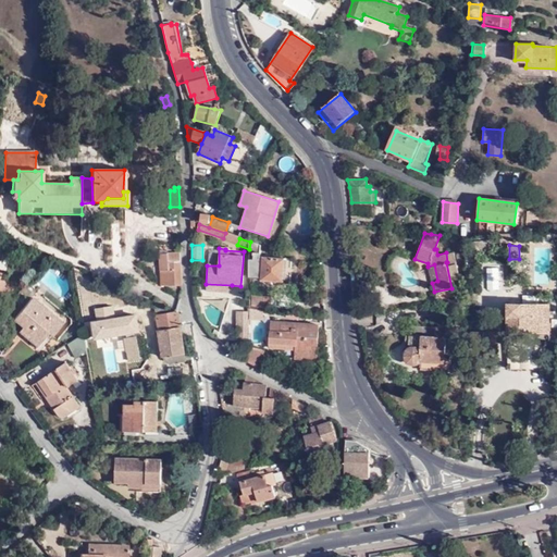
[(183,287),(183,257),(170,257),(170,256),(161,256),(161,272),(168,272),(168,287),(183,287)]
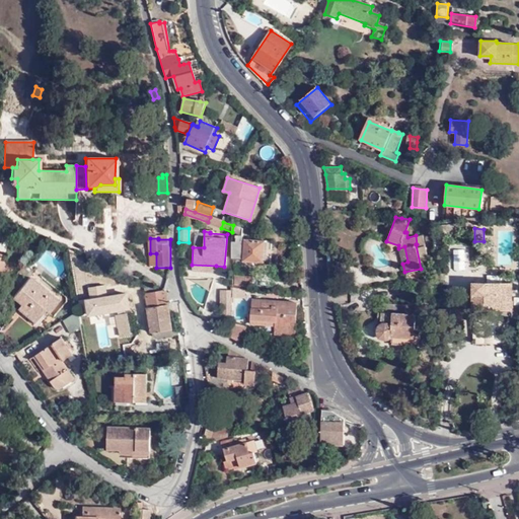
[(232,242),(232,257),(242,258),(242,263),(263,264),(265,242),(244,240),(244,243),(232,242)]
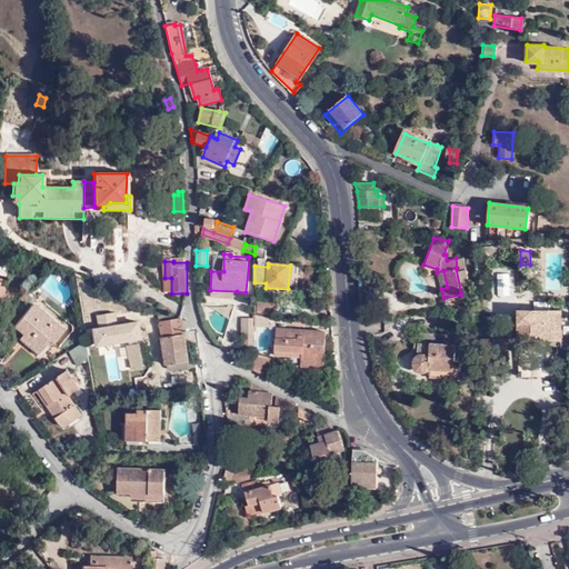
[(443,270),(437,272),(441,289),(447,287),(443,270)]
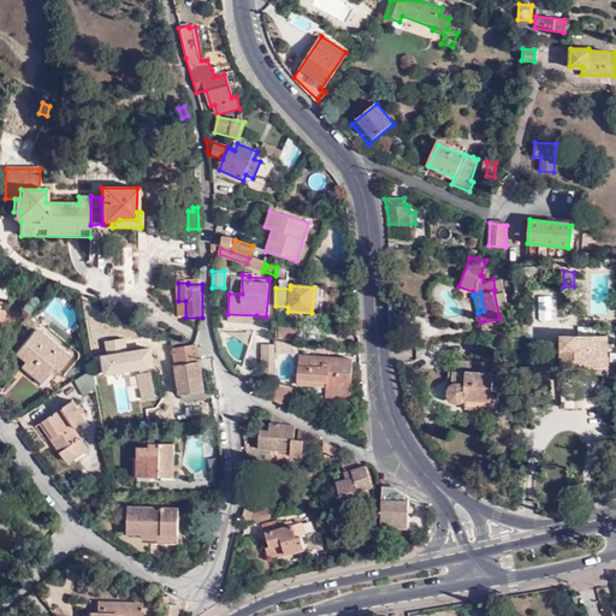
[(256,324),(256,315),(227,314),(226,323),(256,324)]
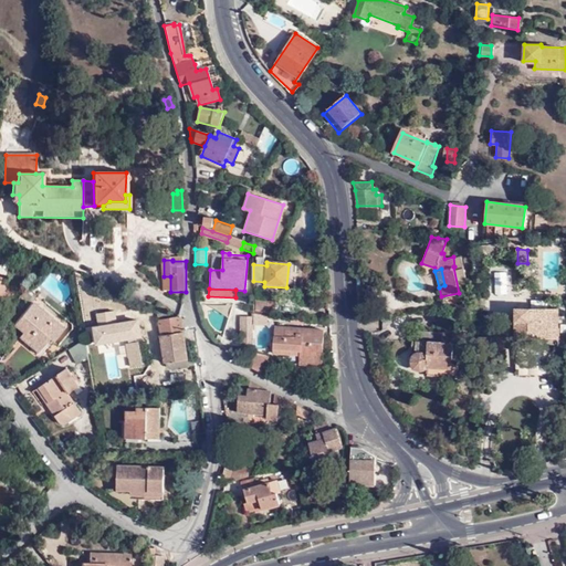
[(255,300),(254,311),(269,313),(269,302),(255,300)]
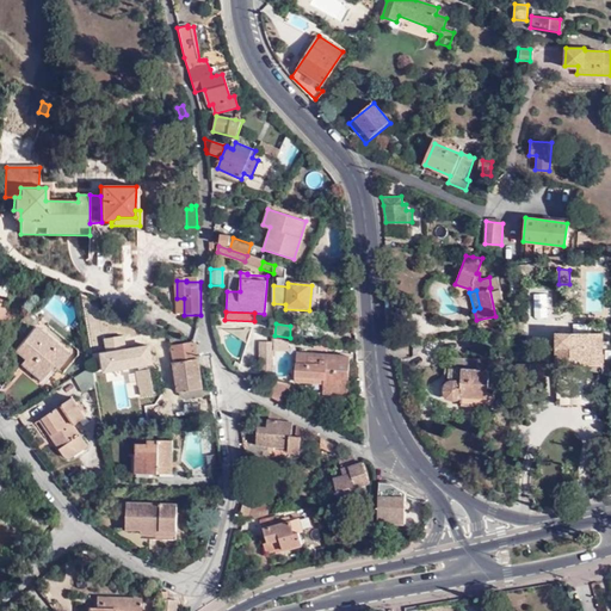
[(69,356),(36,328),(16,352),(29,364),(25,369),(39,381),(53,366),(56,369),(69,356)]
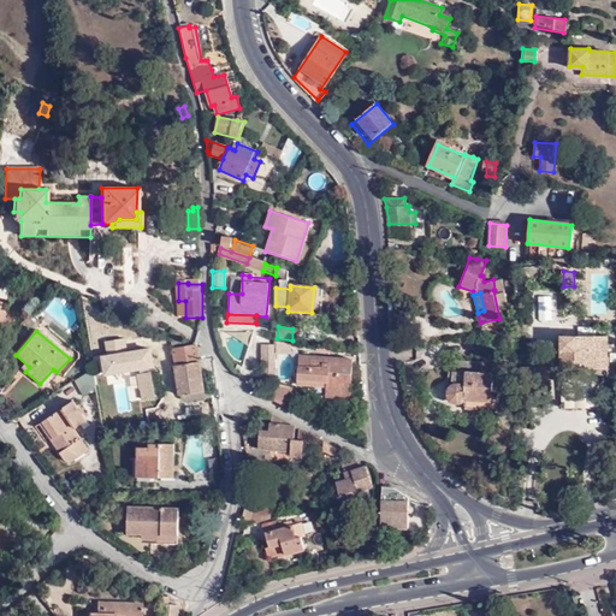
[(560,379),(576,379),(576,368),(590,368),(606,368),(608,338),(561,337),(560,379)]
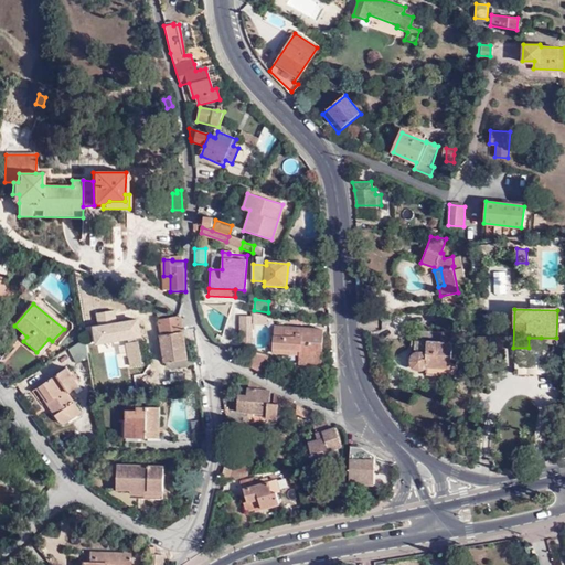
[(125,328),(142,324),(140,311),(123,315),(125,328)]
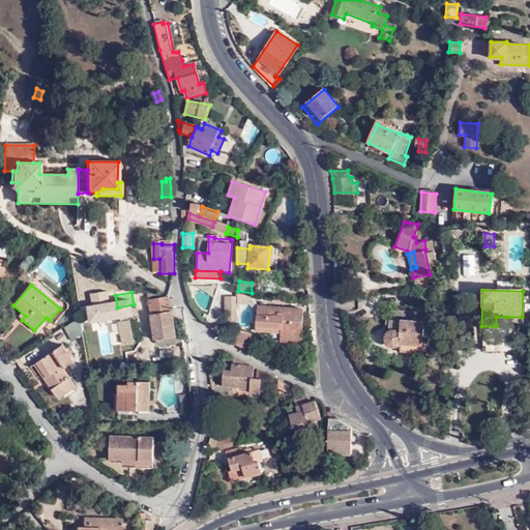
[(237,303),(251,303),(251,293),(238,293),(237,303)]
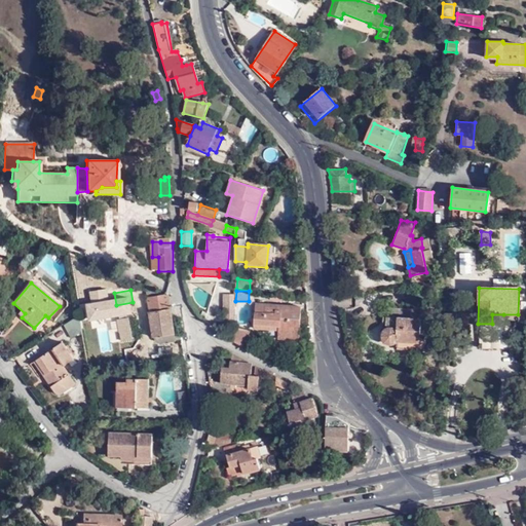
[(167,295),(147,298),(154,337),(155,337),(155,341),(164,341),(182,339),(181,333),(174,334),(167,295)]
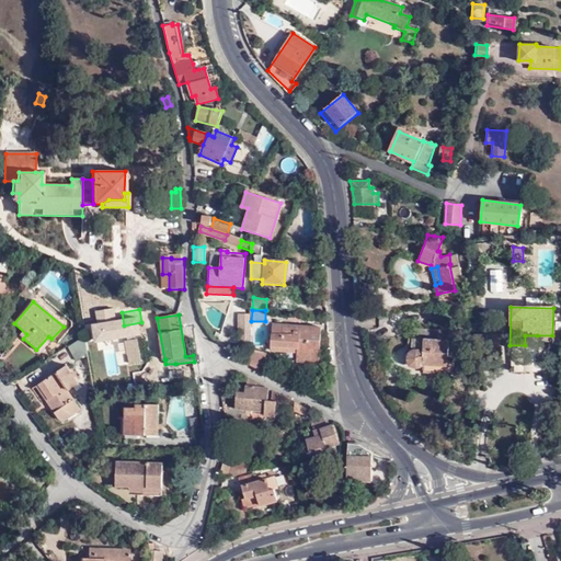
[(272,351),(295,353),(295,348),(299,348),(299,353),(298,362),(319,364),(321,330),(273,325),(272,351)]
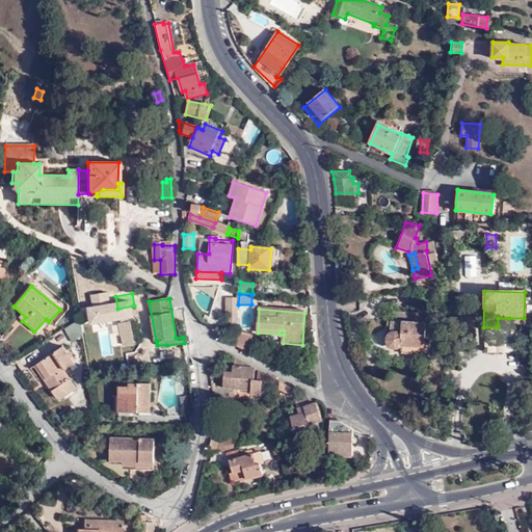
[(426,314),(393,312),(392,318),(391,330),(387,333),(384,337),(384,341),(386,346),(389,348),(393,349),(396,349),(399,348),(402,345),(424,346),(424,343),(426,314)]
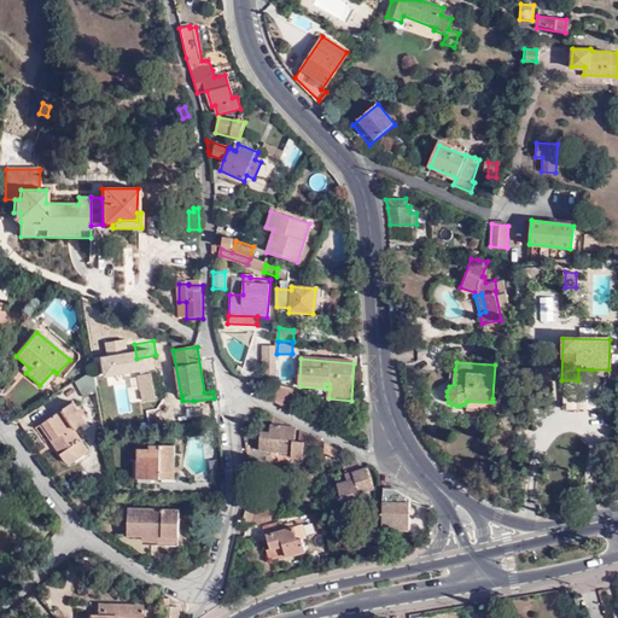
[(578,369),(578,380),(592,380),(592,369),(578,369)]
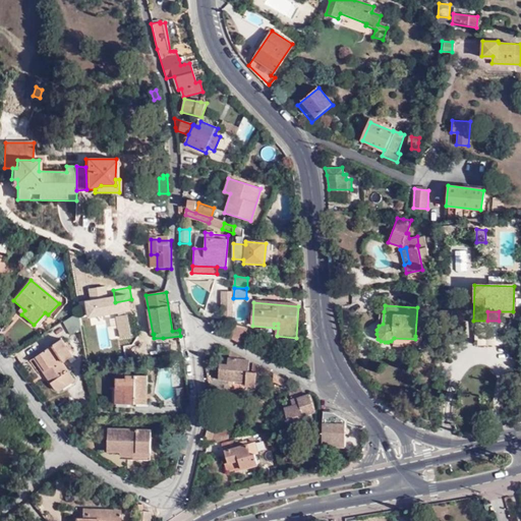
[(81,329),(79,314),(65,324),(70,336),(81,329)]
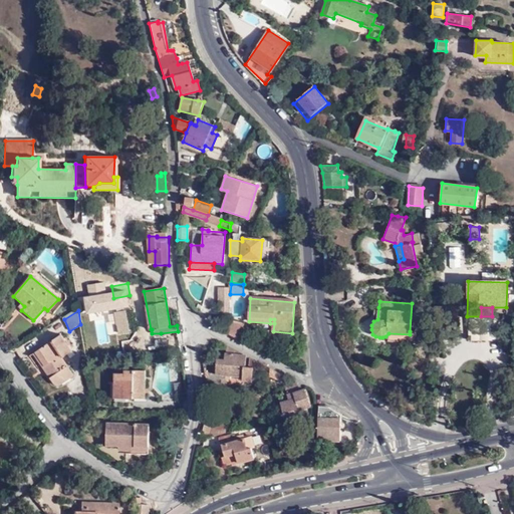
[(229,335),(245,343),(245,325),(229,319),(229,335)]
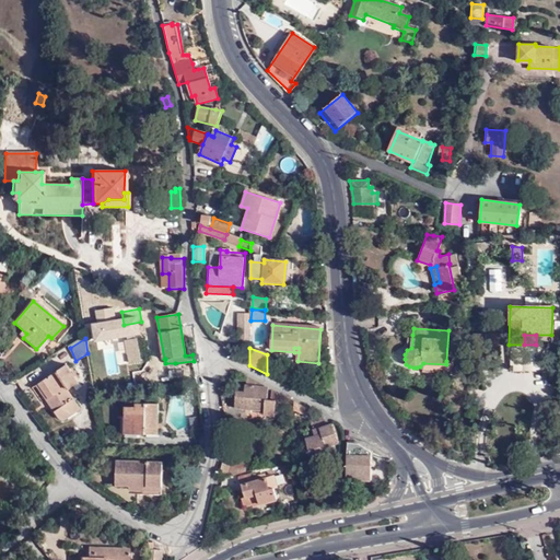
[(455,362),(446,361),(446,364),(423,363),(422,372),(454,373),(455,362)]
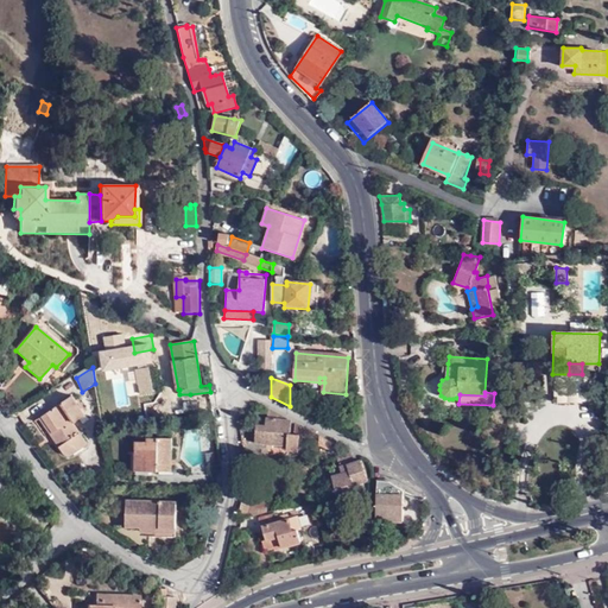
[(87,416),(74,398),(44,418),(57,438),(56,439),(67,455),(71,457),(88,445),(74,425),(87,416)]
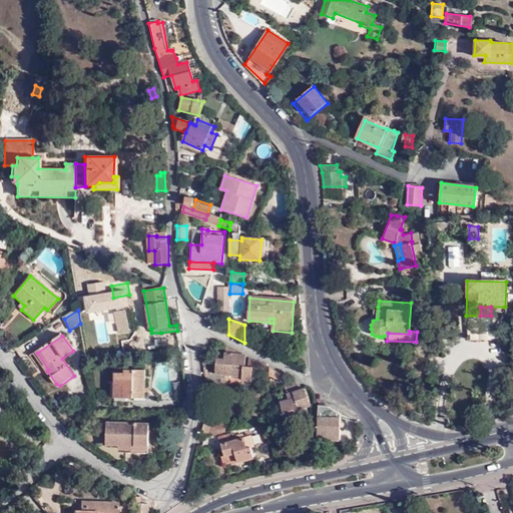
[(246,356),(225,345),(223,359),(217,359),(216,373),(243,375),(242,382),(252,383),(253,368),(245,367),(246,356)]
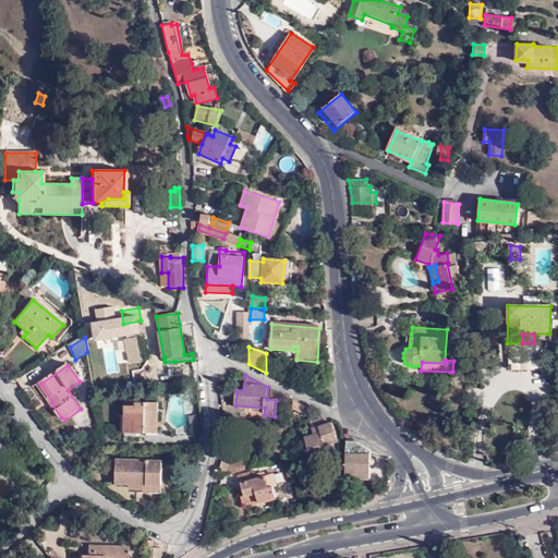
[(286,404),(289,398),(276,391),(273,397),(286,404)]
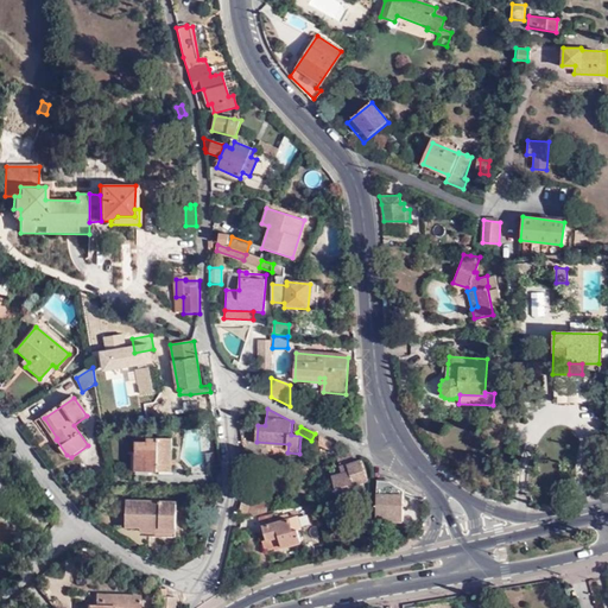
[(172,439),(147,438),(149,442),(135,442),(135,472),(172,473),(172,439)]
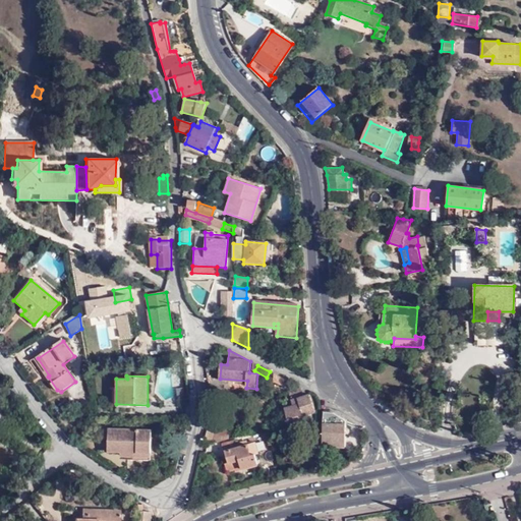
[(178,401),(188,400),(185,380),(175,382),(178,401)]
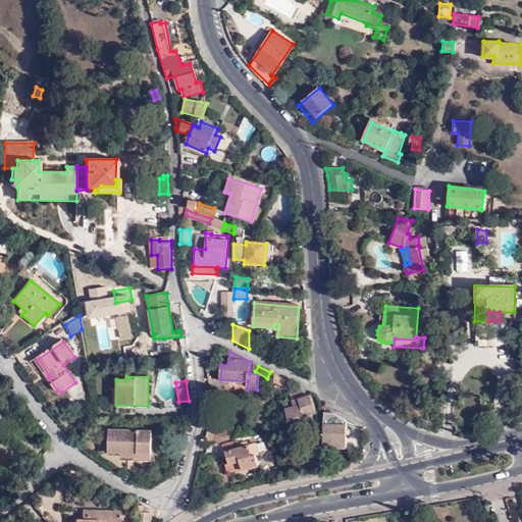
[(316,413),(311,395),(305,397),(303,389),(291,394),(295,407),(285,410),(291,431),(311,426),(310,421),(312,420),(310,416),(316,413)]
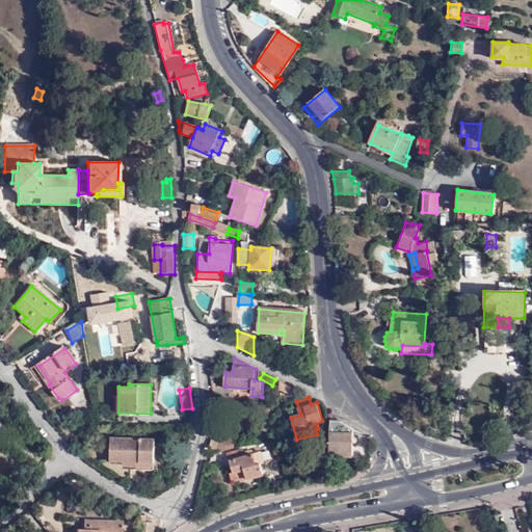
[(352,456),(353,430),(341,422),(330,421),(329,456),(352,456)]
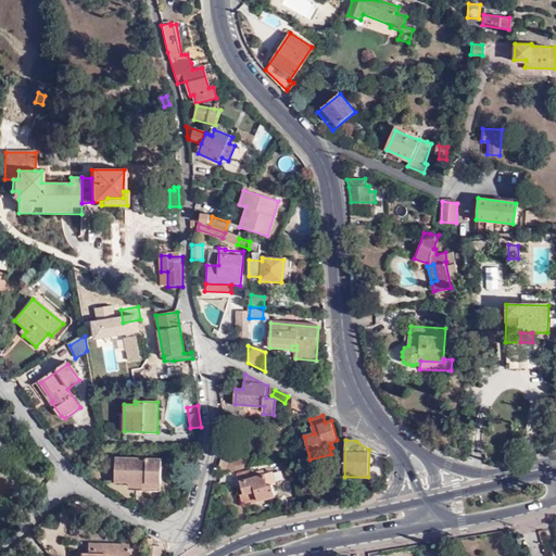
[(113,482),(128,482),(128,485),(141,487),(141,490),(160,490),(161,459),(114,457),(113,482)]
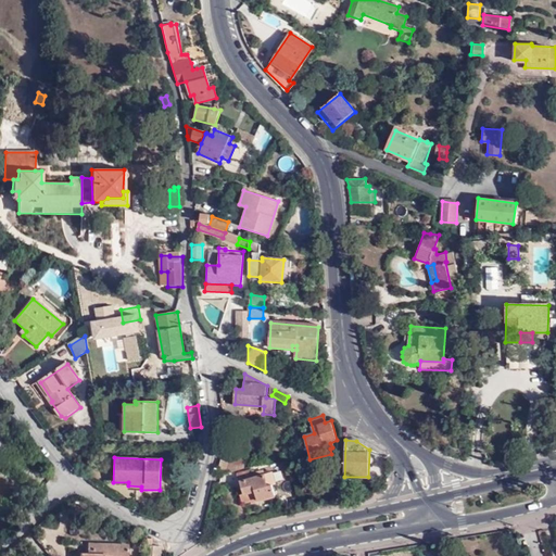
[(255,477),(254,470),(241,475),(245,494),(256,491),(260,502),(275,497),(272,485),(276,485),(273,472),(255,477)]
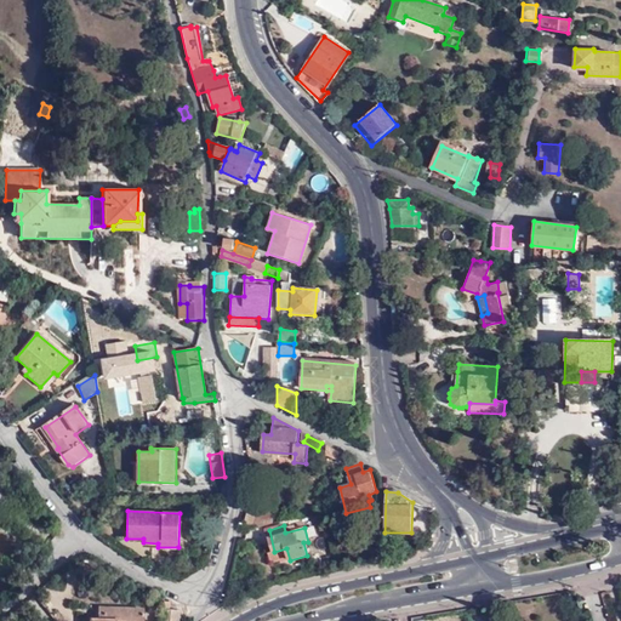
[(142,620),(143,613),(118,611),(118,608),(98,608),(98,619),(90,617),(90,620),(142,620)]
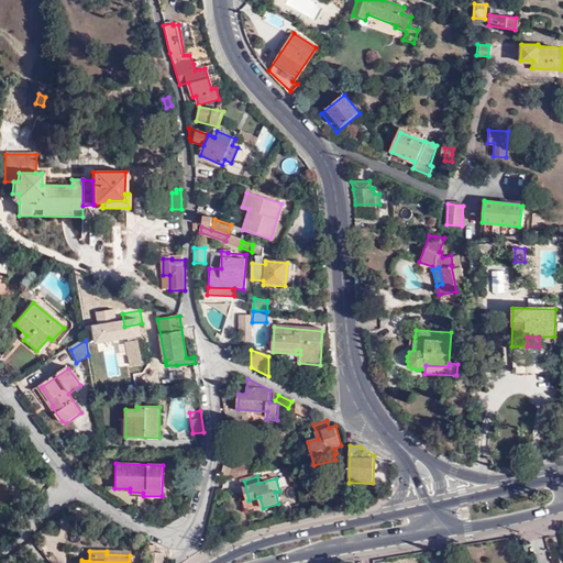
[(163,562),(164,555),(146,553),(146,554),(145,562),(163,562)]
